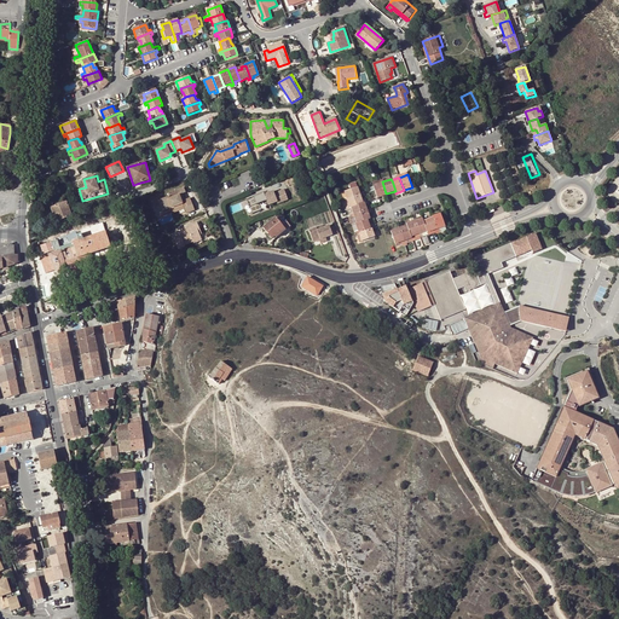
[(377,198),(386,195),(386,194),(382,181),(379,183),(372,185),(377,198)]
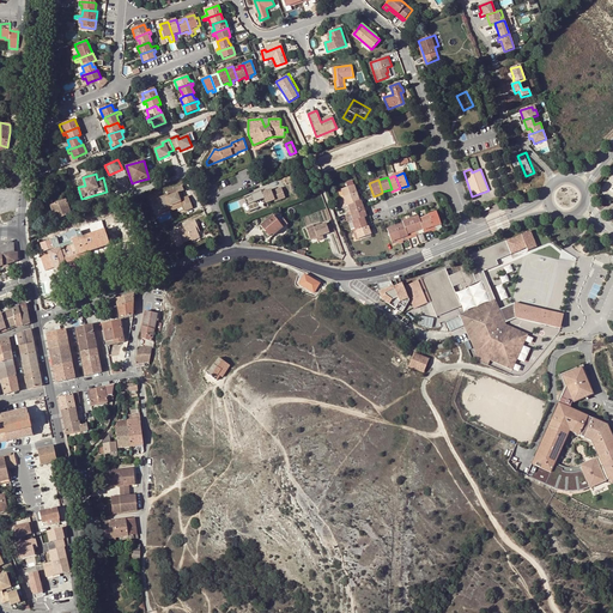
[(162,212),(161,208),(169,205),(170,208),(176,206),(175,204),(180,201),(177,196),(176,193),(183,190),(181,186),(165,192),(167,195),(157,199),(156,196),(150,199),(152,204),(151,204),(156,214),(162,212)]
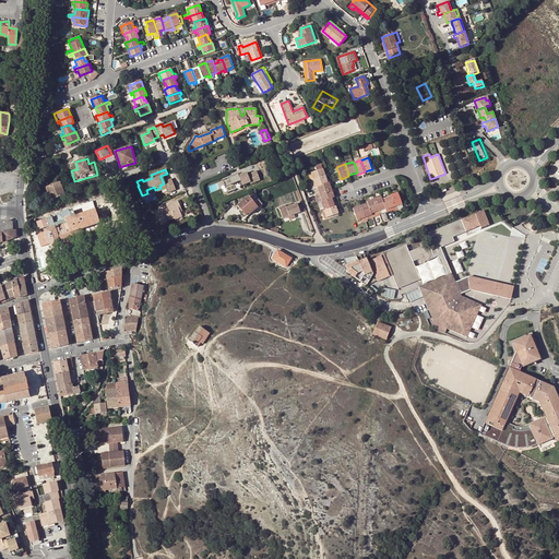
[(313,180),(325,176),(323,169),(311,174),(313,178),(313,180)]
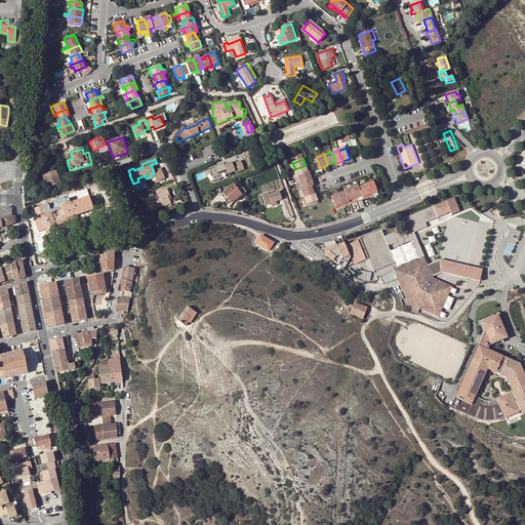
[(227,170),(227,172),(228,174),(230,173),(235,170),(236,172),(244,169),(241,160),(233,164),(232,162),(225,164),(224,163),(217,165),(219,172),(227,170)]
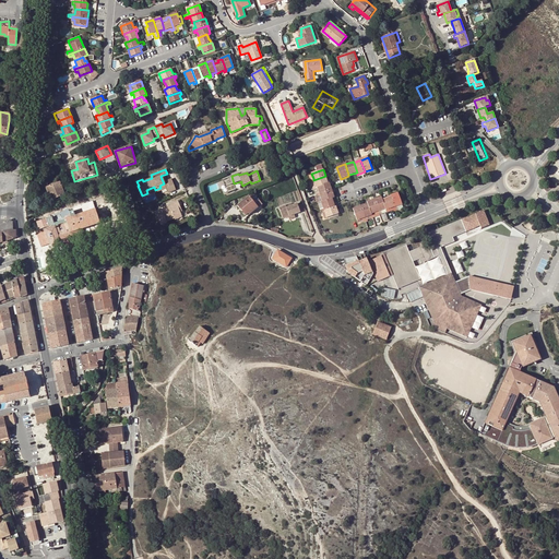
[(328,183),(325,176),(313,180),(314,182),(317,188),(318,187),(328,183)]
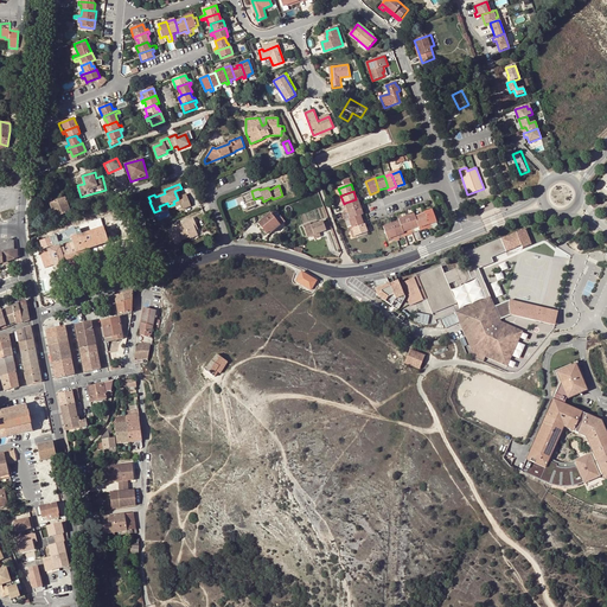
[(159,206),(160,210),(166,206),(167,210),(180,204),(184,203),(181,197),(179,193),(176,195),(178,199),(173,202),(174,204),(168,206),(167,203),(159,206)]
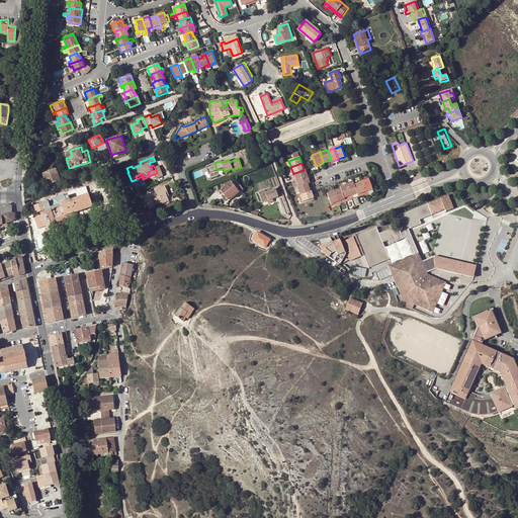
[(159,166),(155,168),(157,173),(154,174),(156,178),(163,175),(159,166)]
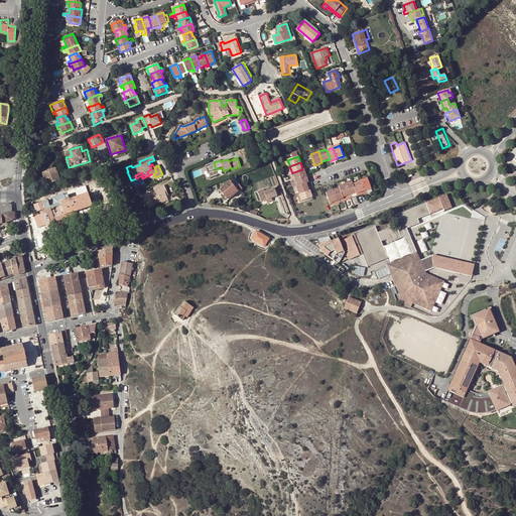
[(42,173),(44,179),(48,178),(50,183),(60,180),(55,168),(42,173)]
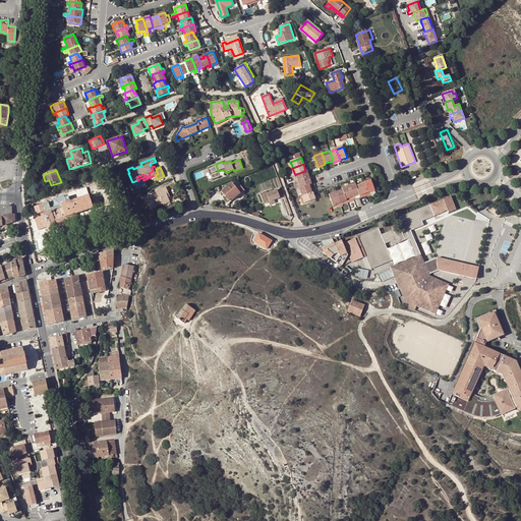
[(309,176),(307,170),(305,171),(296,174),(297,178),(295,179),(296,181),(309,176)]
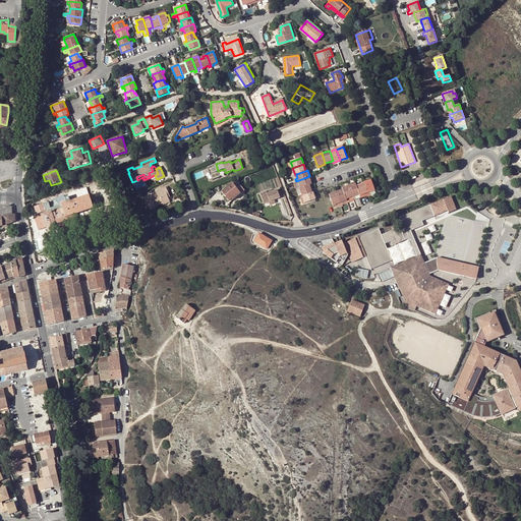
[(309,176),(296,181),(297,183),(299,182),(301,188),(309,184),(311,184),(309,176)]
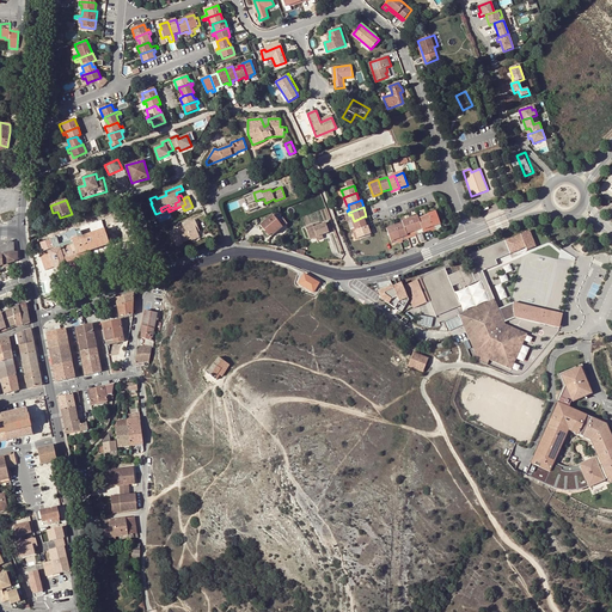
[(436,210),(427,214),(428,215),(433,231),(436,231),(435,226),(440,224),(436,210)]
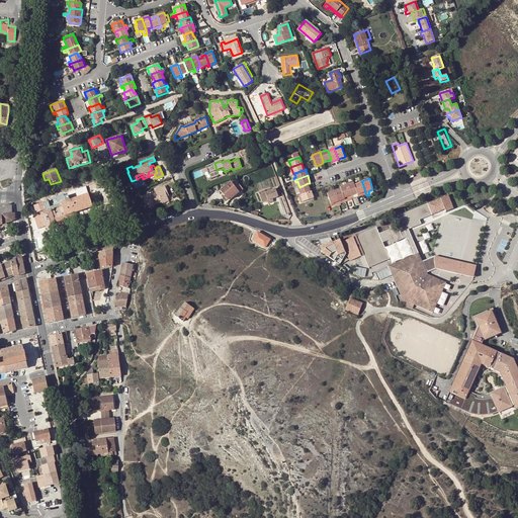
[(220,190),(228,200),(230,198),(232,199),(243,189),(237,181),(232,183),(231,182),(220,190)]
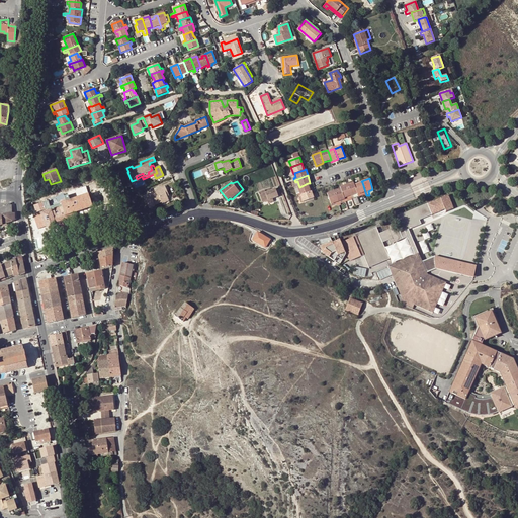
[(362,182),(354,185),(357,193),(358,197),(364,195),(365,196),(366,195),(362,182)]
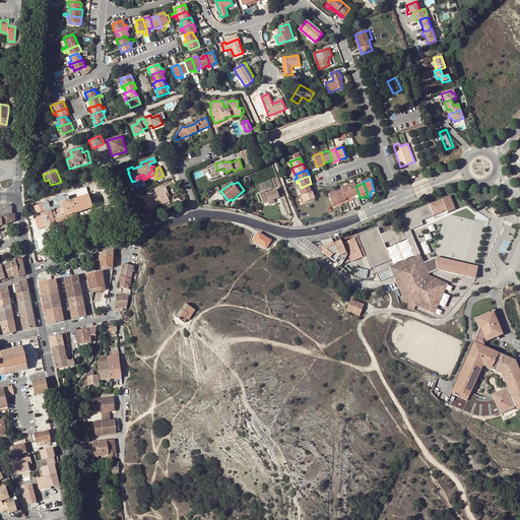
[(309,184),(301,188),(299,188),(302,194),(299,195),(300,197),(312,192),(309,184)]
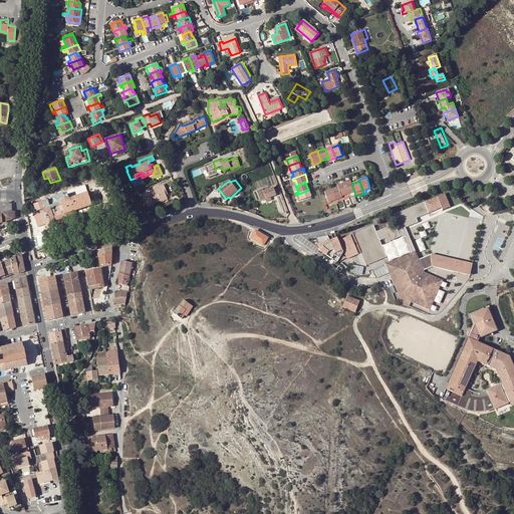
[(350,182),(343,184),(348,197),(350,196),(350,194),(354,192),(351,184),(350,182)]
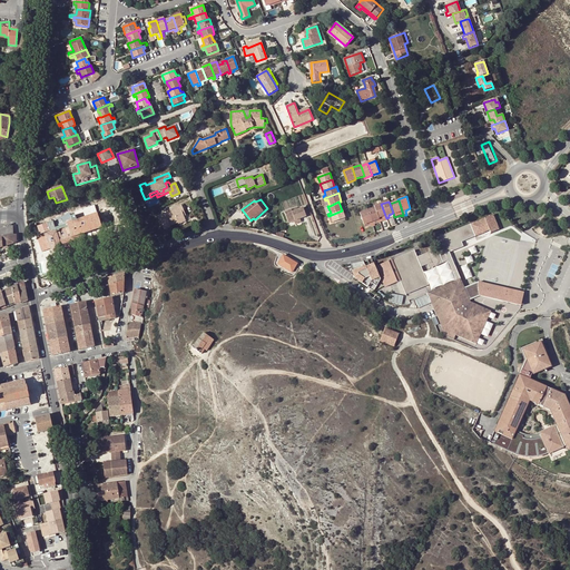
[(374,206),(374,207),(379,218),(383,216),(384,218),(386,218),(381,204),(374,206)]
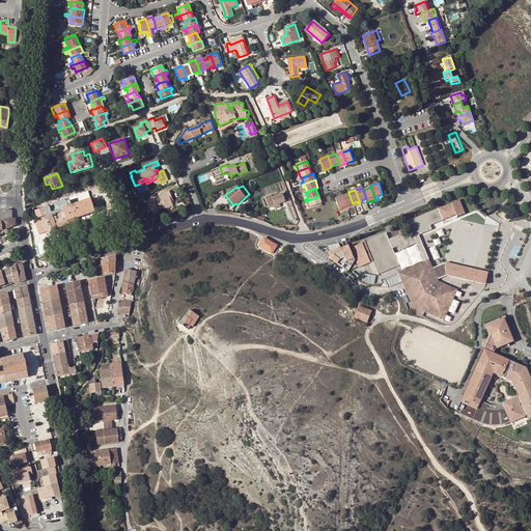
[(159,200),(157,198),(154,199),(154,198),(148,201),(154,214),(159,212),(159,211),(166,207),(172,204),(171,201),(173,200),(171,195),(169,196),(167,192),(159,195),(160,197),(161,199),(159,200)]
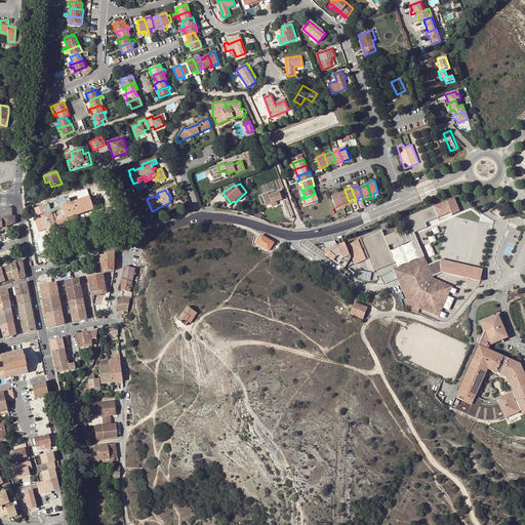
[(266,205),(271,204),(277,201),(282,199),(280,193),(279,191),(273,193),(269,195),(268,194),(261,196),(266,205)]
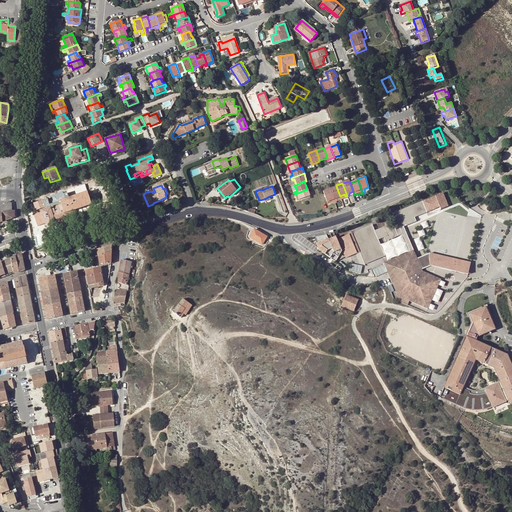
[(336,186),(330,189),(335,203),(337,202),(337,201),(336,199),(340,197),(340,196),(336,186)]
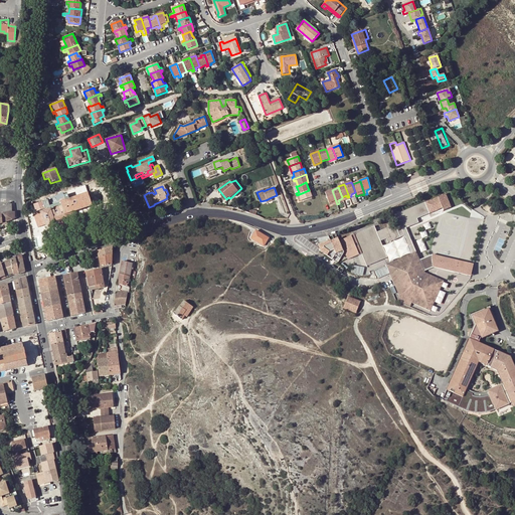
[(309,190),(297,195),(298,197),(300,196),(302,201),(312,197),(310,190),(309,190)]
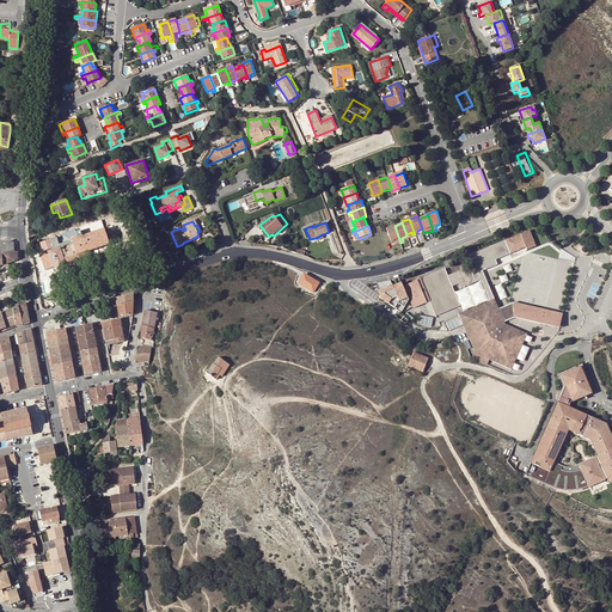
[(401,243),(395,226),(386,228),(391,242),(396,239),(397,242),(398,244),(401,243)]
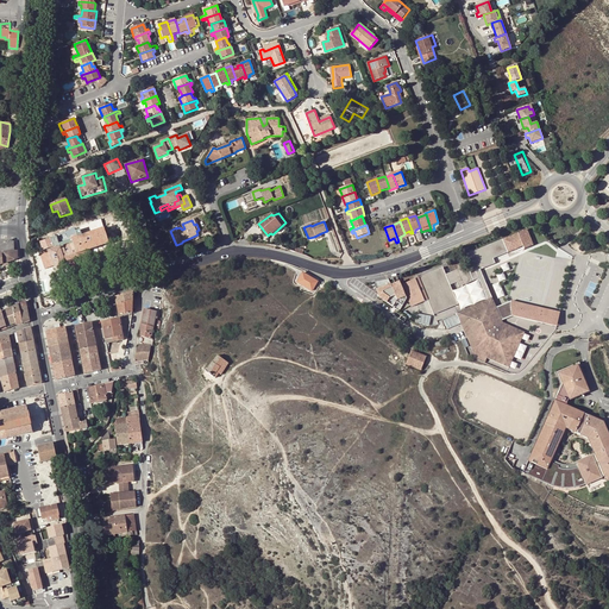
[(58,240),(57,237),(50,238),(54,249),(41,253),(45,269),(55,265),(56,267),(57,268),(58,269),(60,270),(61,270),(62,270),(67,268),(89,261),(85,251),(88,250),(108,243),(104,228),(82,236),(81,233),(77,234),(73,236),(71,232),(63,234),(61,236),(60,236),(61,239),(58,240)]
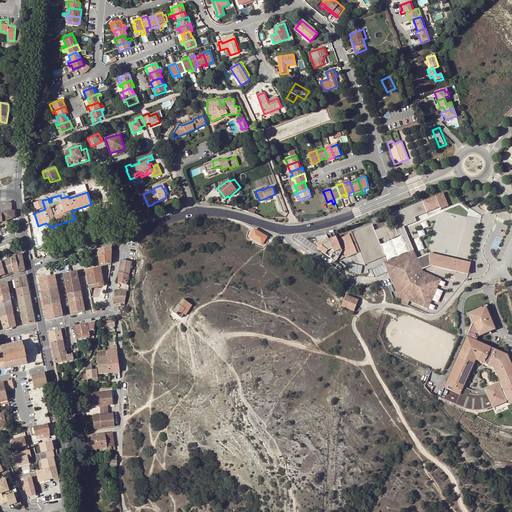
[(349,227),(349,228),(351,232),(364,264),(384,256),(378,240),(384,237),(385,241),(402,234),(400,228),(403,227),(416,221),(414,217),(435,209),(434,205),(438,203),(435,196),(388,215),(392,223),(377,229),(374,230),(372,225),(359,229),(357,224),(349,227)]
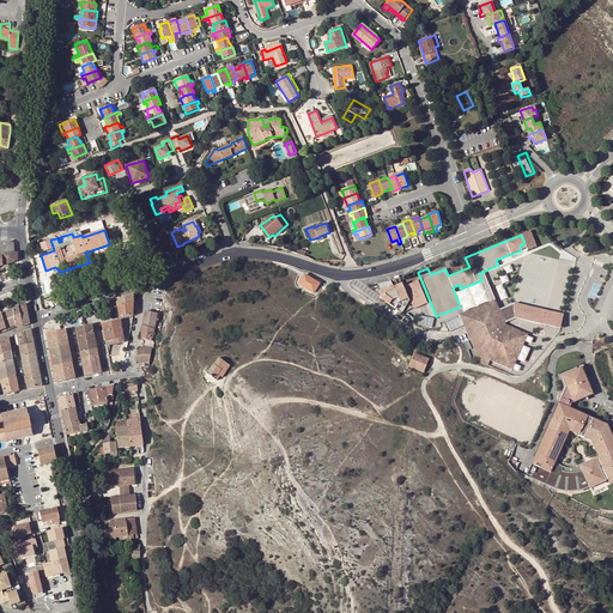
[(12,243),(12,241),(4,242),(4,244),(1,246),(0,246),(0,248),(2,256),(6,255),(14,252),(14,242),(12,243)]
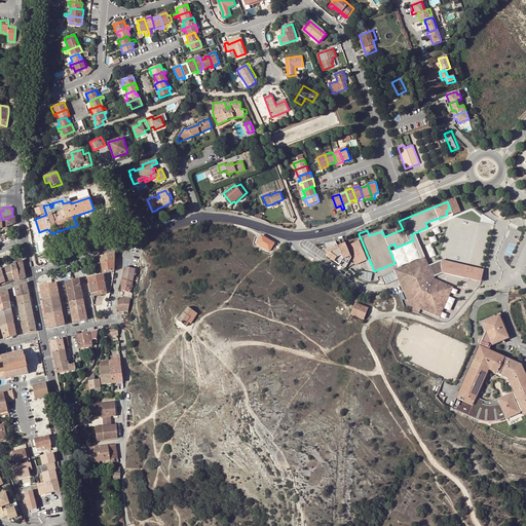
[(6,226),(15,223),(15,217),(12,216),(5,219),(6,226)]
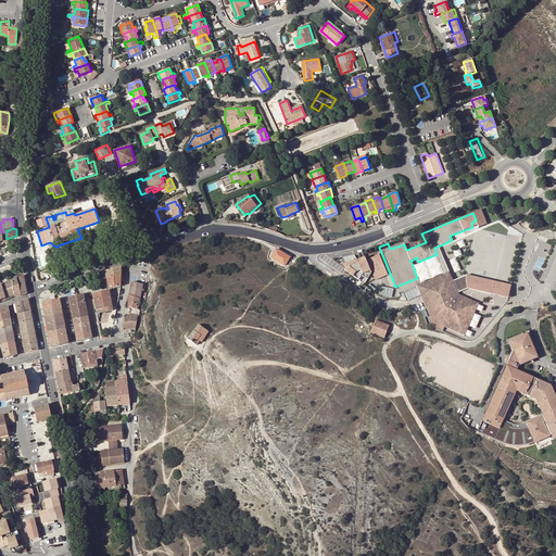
[(437,254),(444,274),(419,285),(434,318),(445,324),(444,327),(465,336),(478,303),(457,295),(456,293),(452,282),(438,247),(434,248),(437,254)]
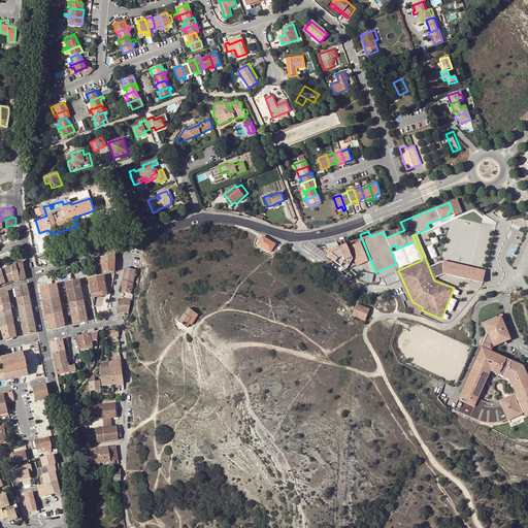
[(362,239),(360,235),(347,241),(349,245),(359,241),(359,240),(362,239)]
